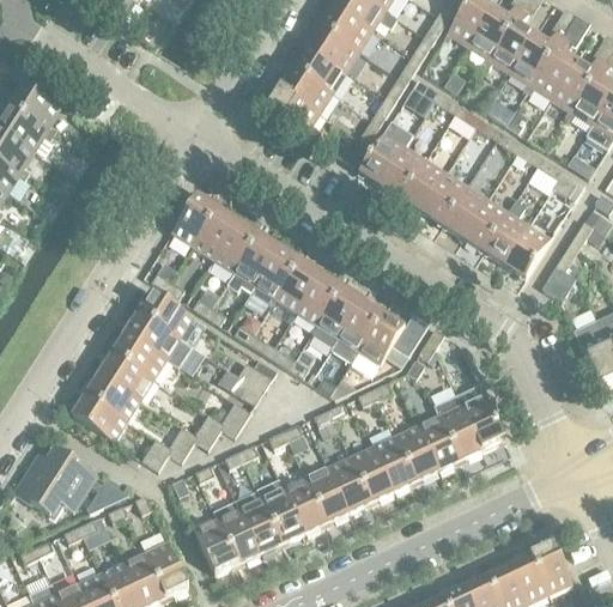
[(384,11),(366,0),(335,0),(332,7),(371,31),(377,20),(390,29),(396,18),(384,11)]
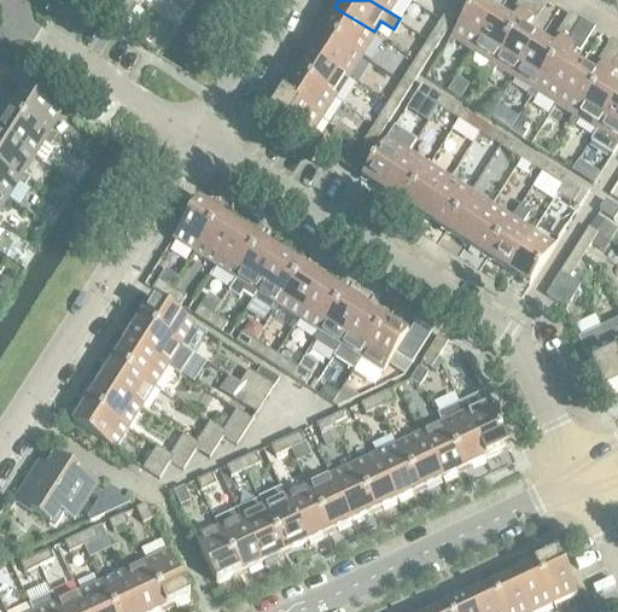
[(369,0),(388,11),(394,0),(369,0)]
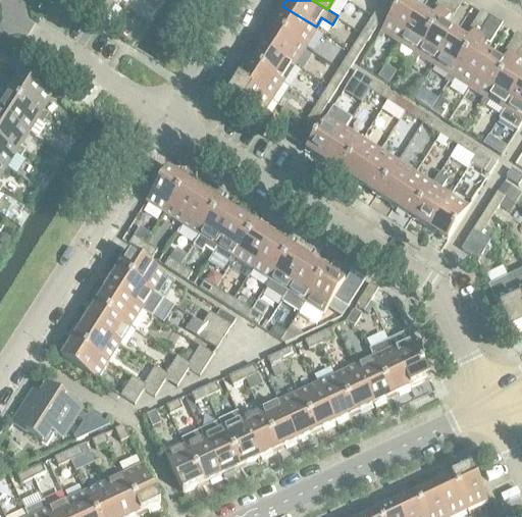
[(383,31),(399,40),(419,6),(410,0),(398,0),(376,34),(380,36),(383,31)]
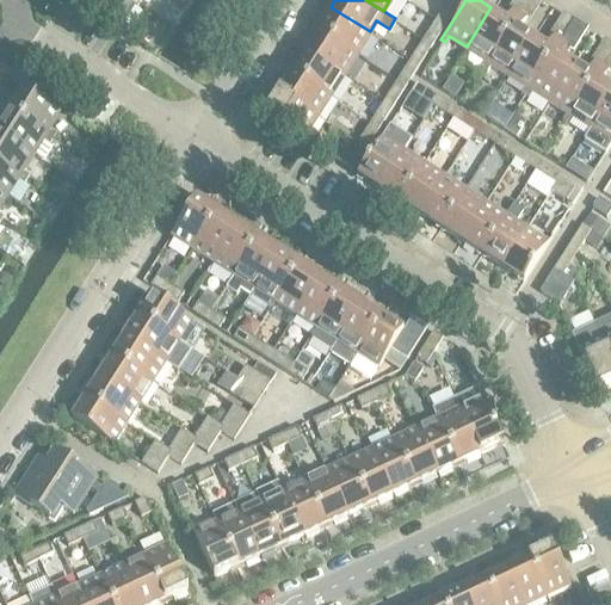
[(444,1),(436,16),(444,22),(452,7),(444,1)]
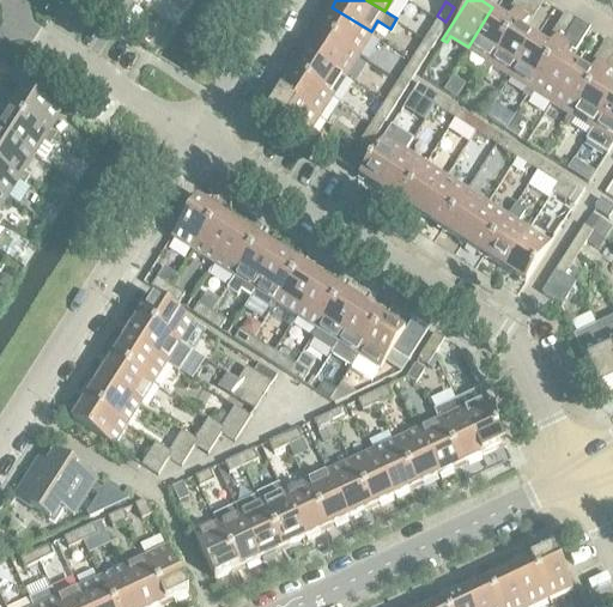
[(481,64),(485,66),(522,7),(515,2),(507,17),(492,7),(468,47),(485,58),(481,64)]
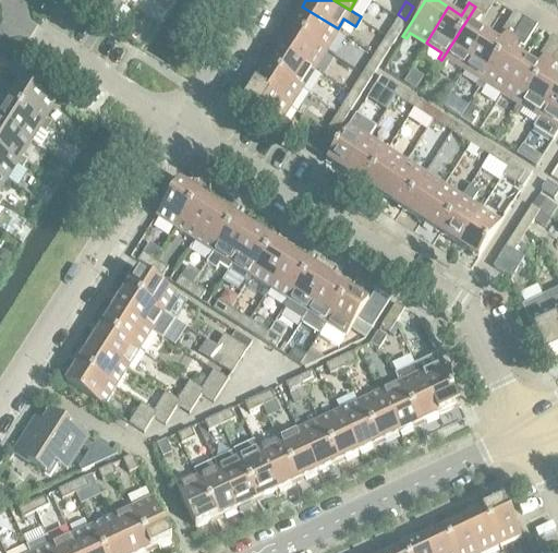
[(326,48),(338,28),(302,7),(291,24),(290,24),(289,24),(326,48)]
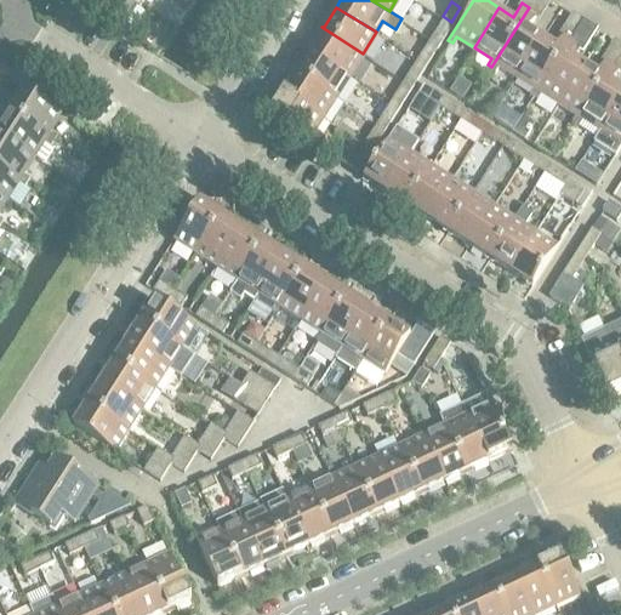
[(536,11),(529,7),(491,67),(494,69),(497,63),(516,74),(541,34),(527,26),(536,11)]
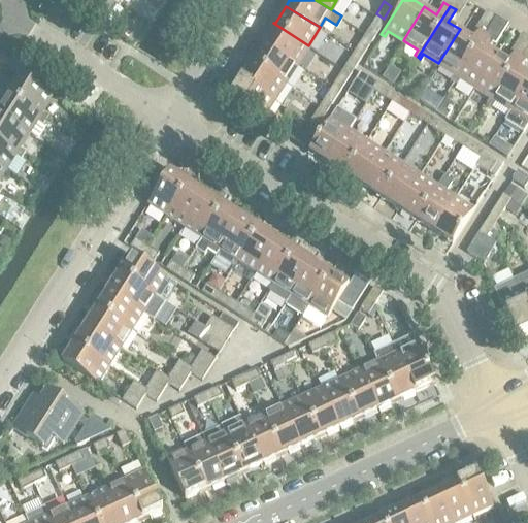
[(376,30),(384,19),(376,13),(368,26),(376,30)]
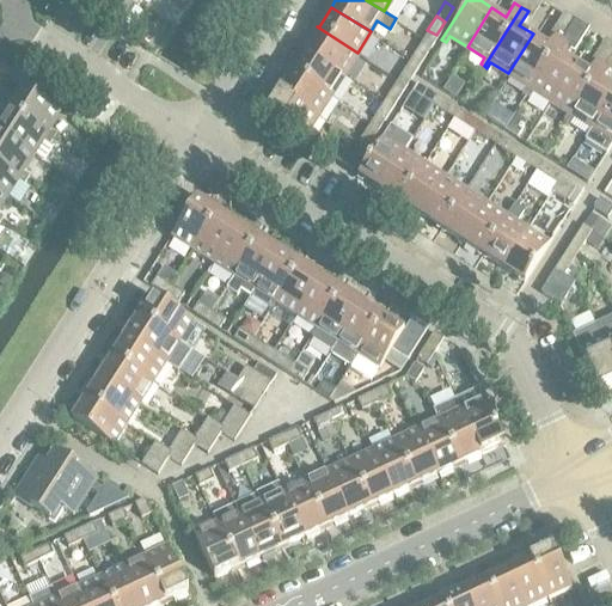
[(532,89),(549,99),(574,60),(563,53),(567,47),(570,49),(575,41),(585,24),(573,16),(562,34),(525,92),(528,95),(532,89)]
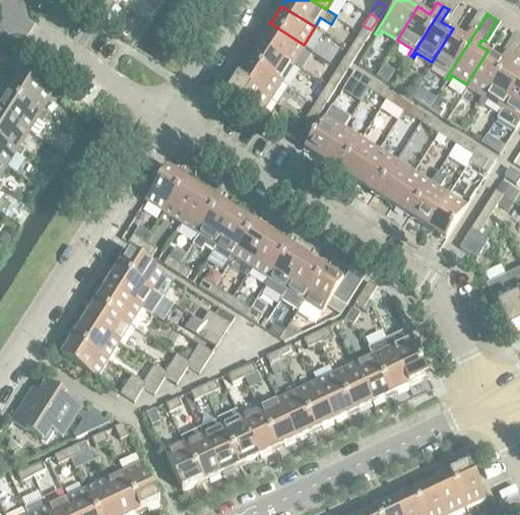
[(270,23),(259,41),(293,62),(304,45),(269,22),(269,23),(270,23)]
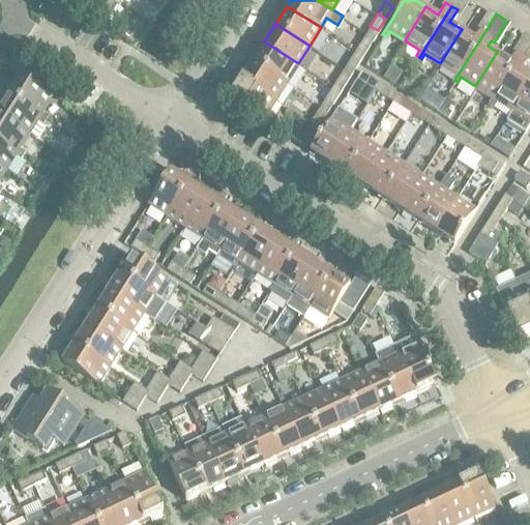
[(451,78),(454,80),(487,29),(481,25),(473,37),(462,29),(440,63),(454,73),(451,78)]
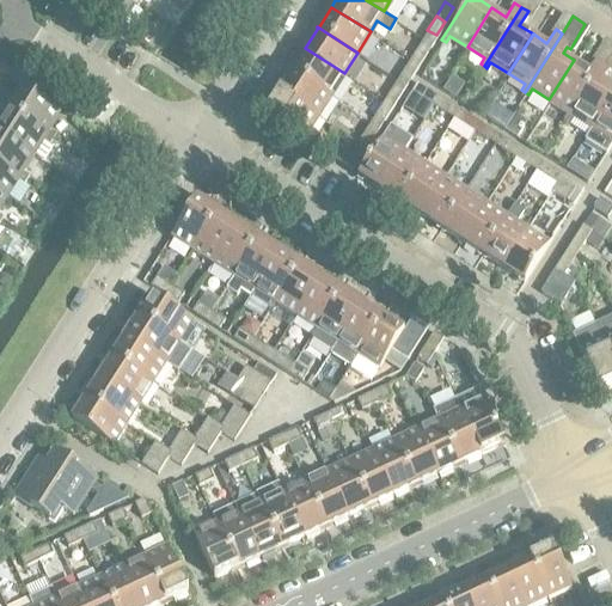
[(418,43),(410,56),(418,62),(428,48),(418,43)]
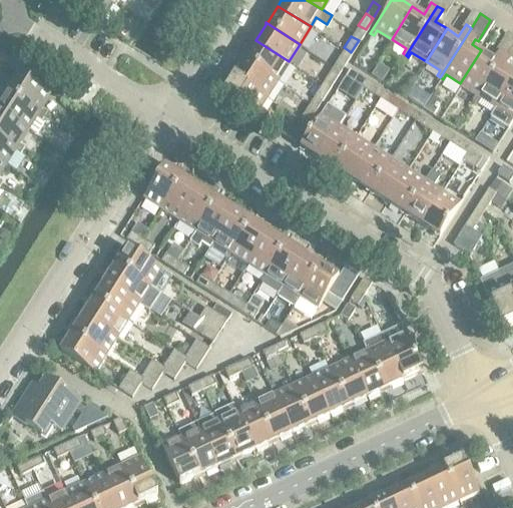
[(278,78),(289,61),(255,40),(245,57),(244,56),(244,57),(278,78)]
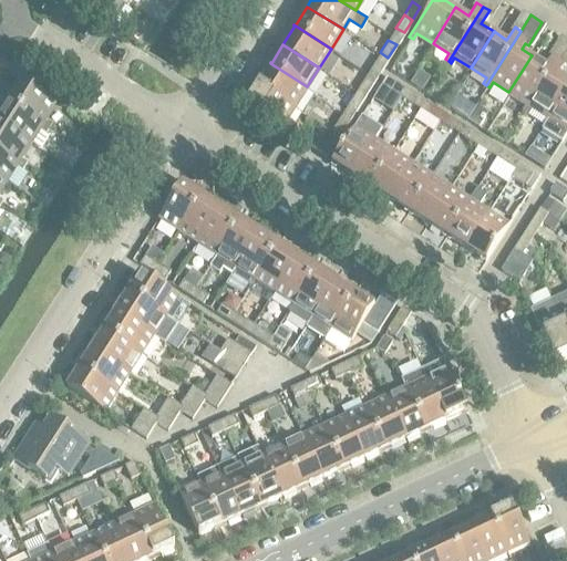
[(522,107),(524,110),(559,54),(553,51),(545,64),(532,55),(508,92),(525,102),(522,107)]
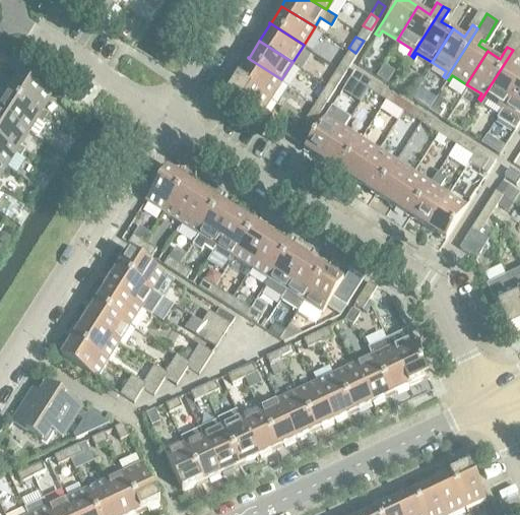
[(348,65),(355,53),(348,48),(340,60),(348,65)]
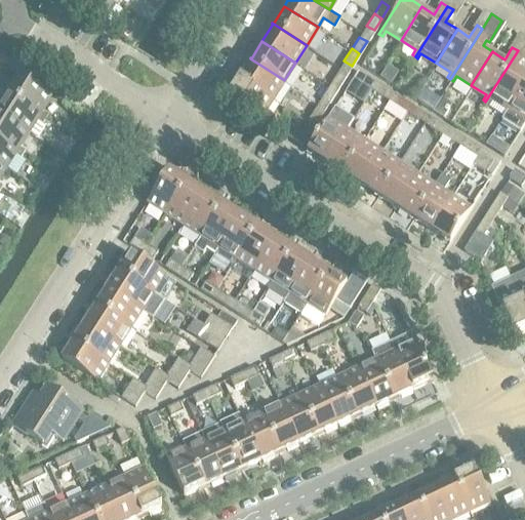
[(491,98),(507,108),(524,78),(524,72),(516,67),(524,54),(518,50),(485,102),(488,104),(491,98)]
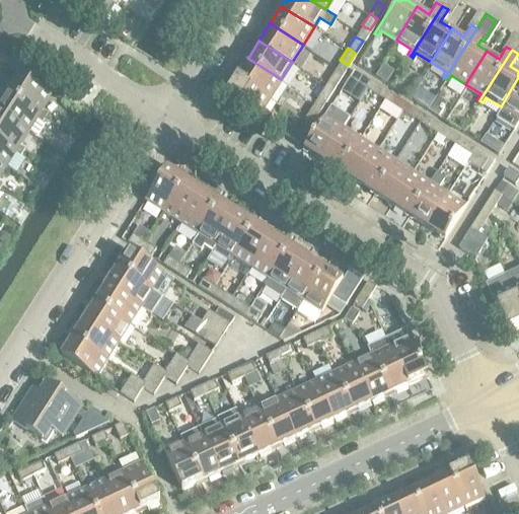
[(270,96),(281,79),(247,58),(246,58),(247,59),(236,76),(270,96)]
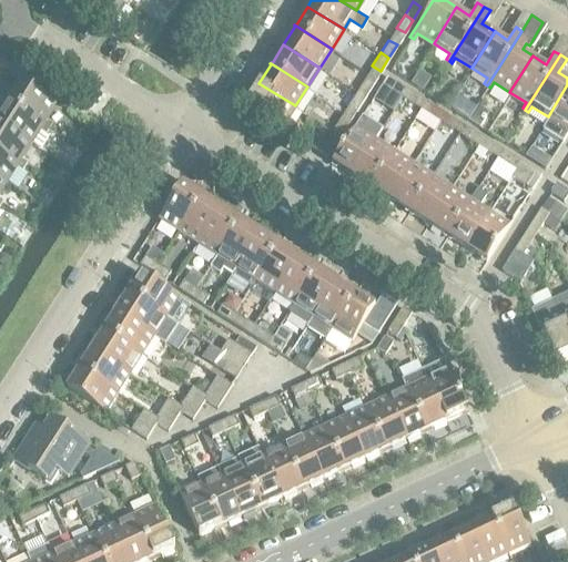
[(364,96),(373,83),(364,78),(356,91),(364,96)]
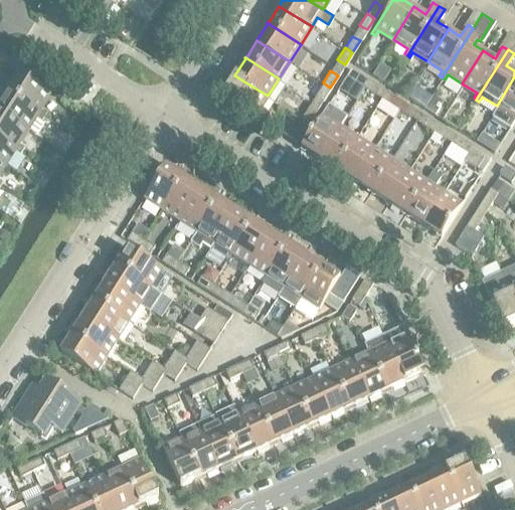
[(352,77),(364,85),(369,77),(357,70),(352,77)]
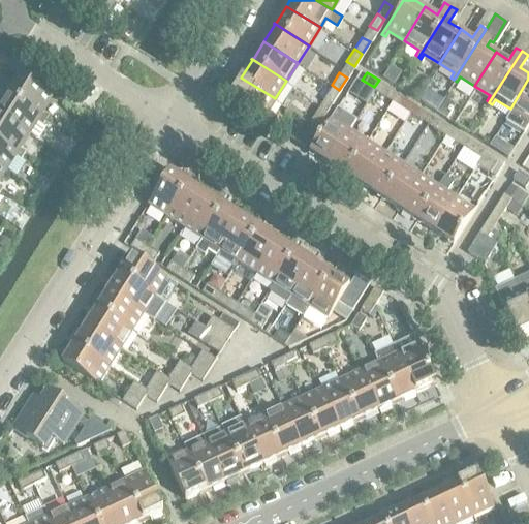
[(8,88),(0,83),(0,93),(4,96),(6,92),(45,117),(48,114),(42,111),(52,95),(18,73),(8,88)]
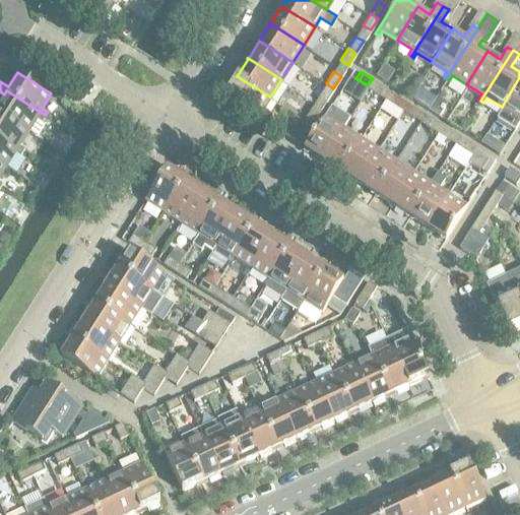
[(258,115),(270,97),(237,76),(226,92),(225,92),(224,93),(258,115)]
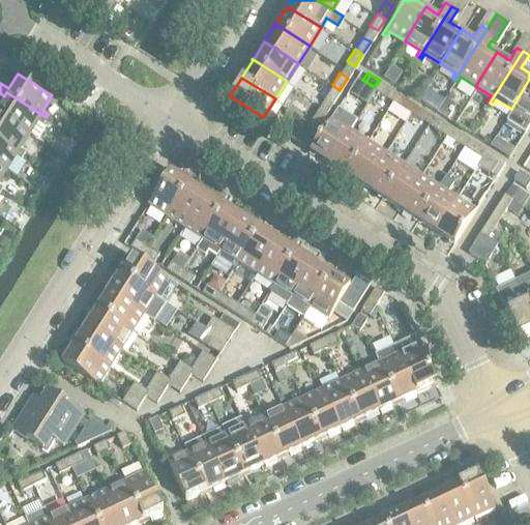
[(529,79),(511,109),(526,118),(523,123),(527,125),(529,120),(529,79)]
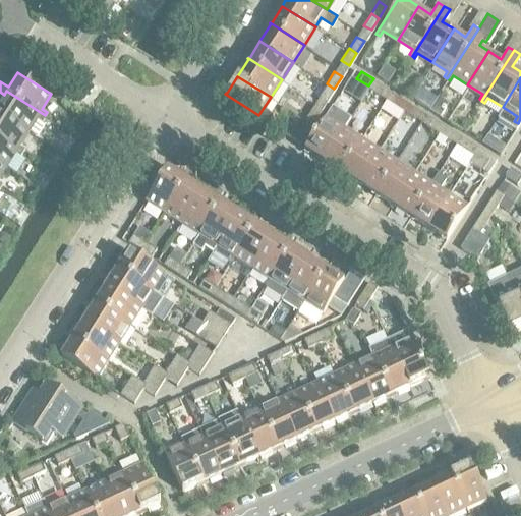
[(380,94),(385,86),(373,78),(368,86),(380,94)]
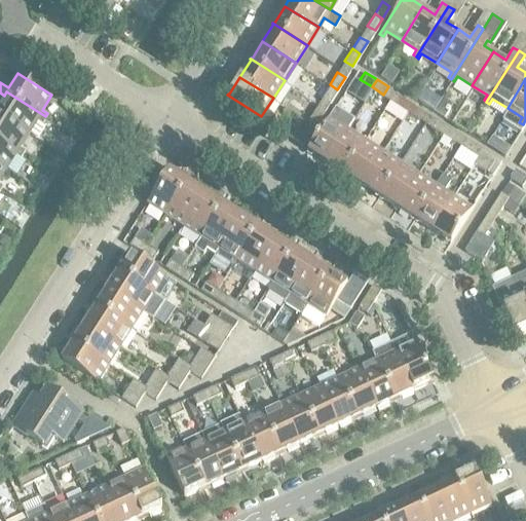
[(337,89),(330,84),(322,96),(330,101),(337,89)]
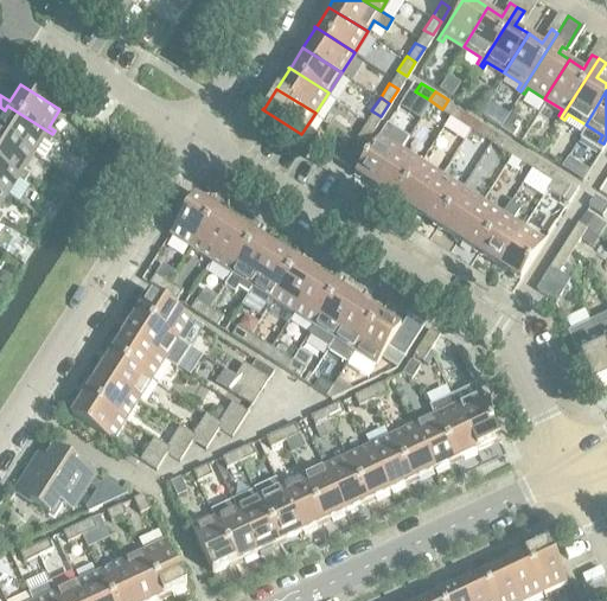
[(50,138),(52,134),(7,106),(5,110),(0,116),(0,129),(33,151),(44,134),(50,138)]
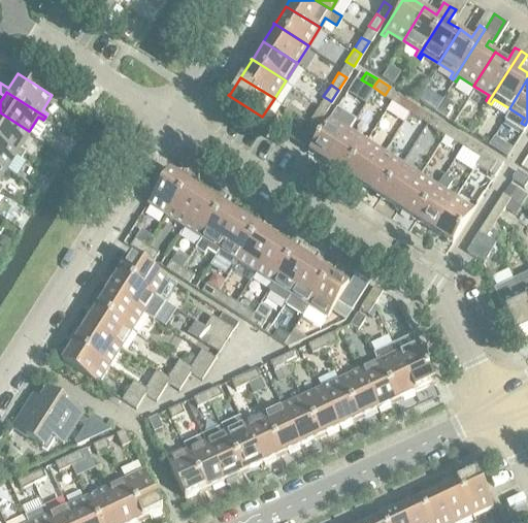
[(397,102),(408,109),(414,102),(401,95),(397,102)]
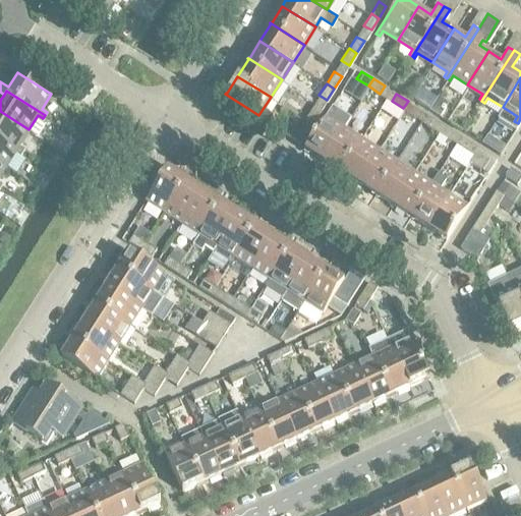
[(436,96),(428,107),(439,113),(446,102),(436,96)]
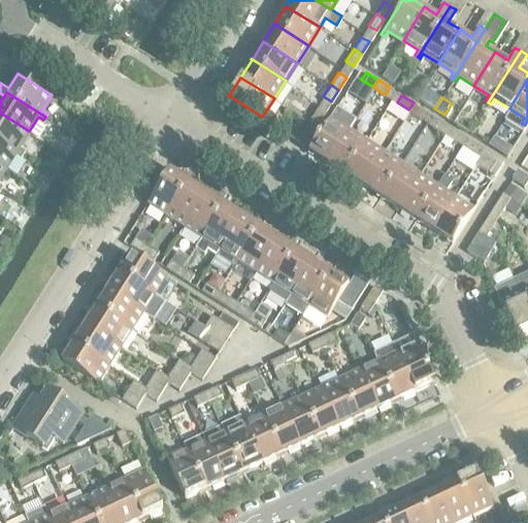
[(421,118),(426,109),(414,102),(408,109),(421,118)]
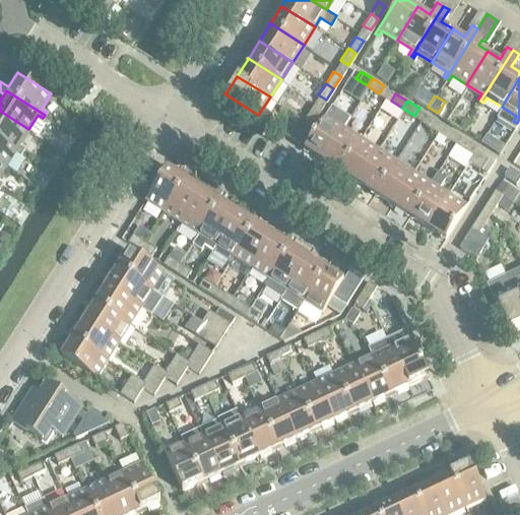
[(311,107),(304,118),(311,123),(319,111),(311,107)]
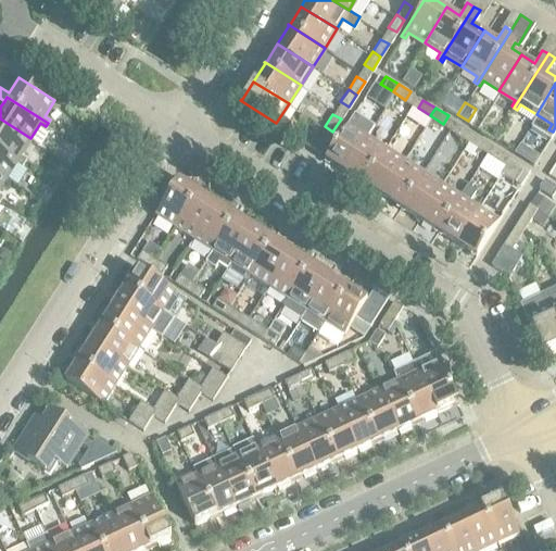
[(21,153),(30,138),(0,119),(0,145),(24,160),(26,157),(21,153)]
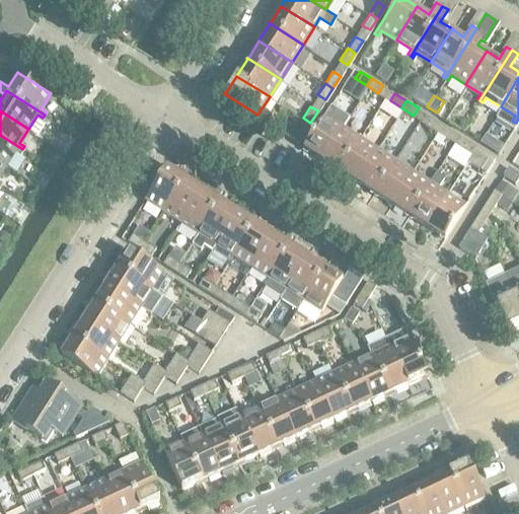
[(304,146),(321,157),(343,125),(324,113),(303,146),(304,147),(304,146)]
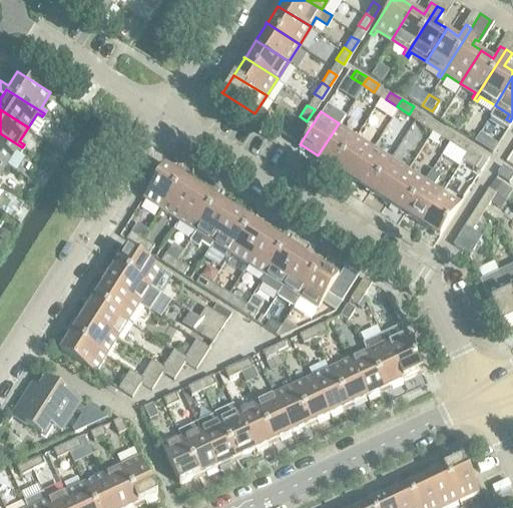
[(420,121),(432,128),(436,121),(425,113),(420,121)]
